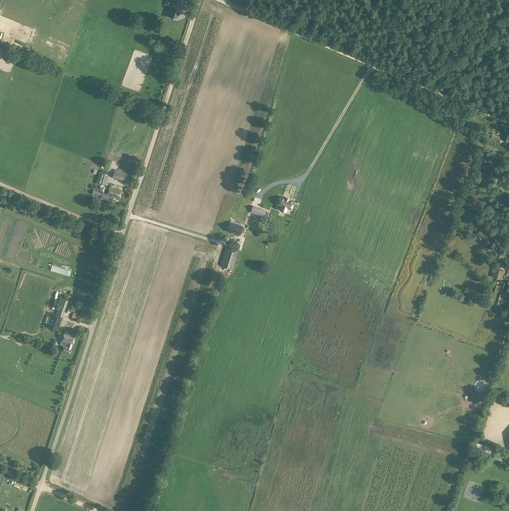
[(175,15),(177,11),(176,11),(177,7),(173,6),(174,2),(175,2),(175,0),(164,0),(170,2),(170,5),(166,16),(173,18),(175,15)]
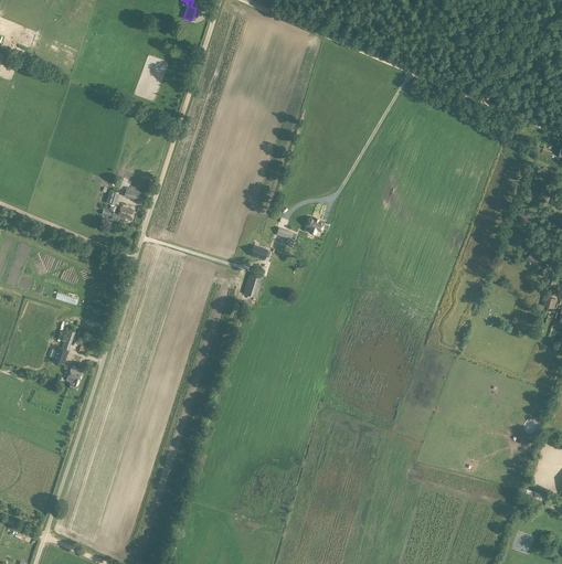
[(551,153),(559,156),(561,147),(554,145),(551,153)]
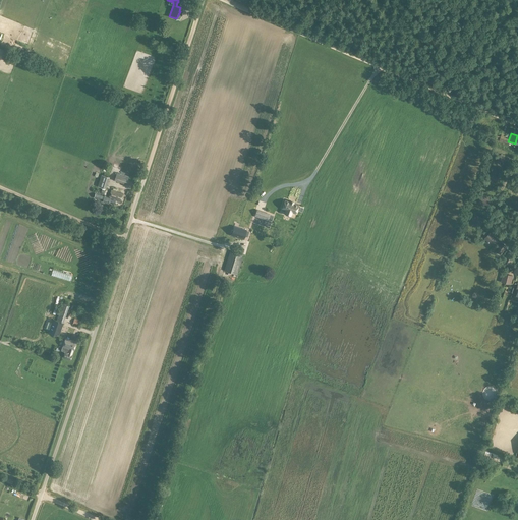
[(498,135),(496,139),(505,142),(506,138),(501,136),(501,135),(498,134),(498,135)]
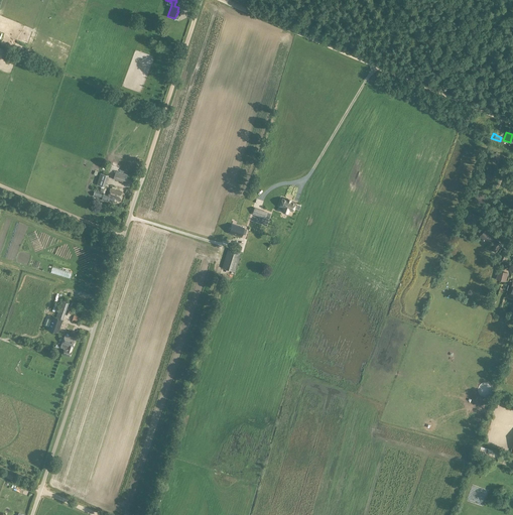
[(493,161),(498,157),(494,151),(488,155),(489,155),(493,161)]
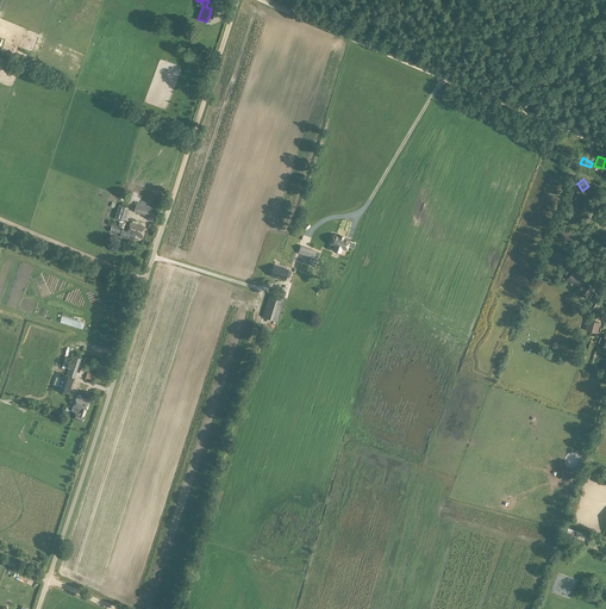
[(130,211),(144,215),(148,206),(133,202),(130,211)]
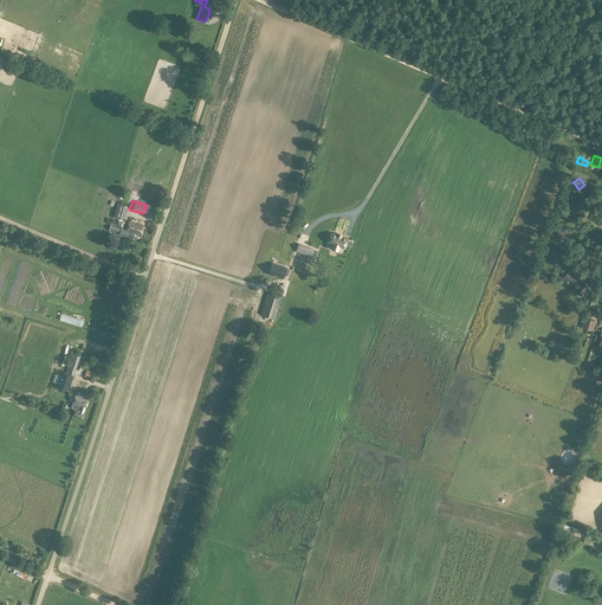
[(573,211),(576,204),(575,204),(568,200),(564,207),(573,211)]
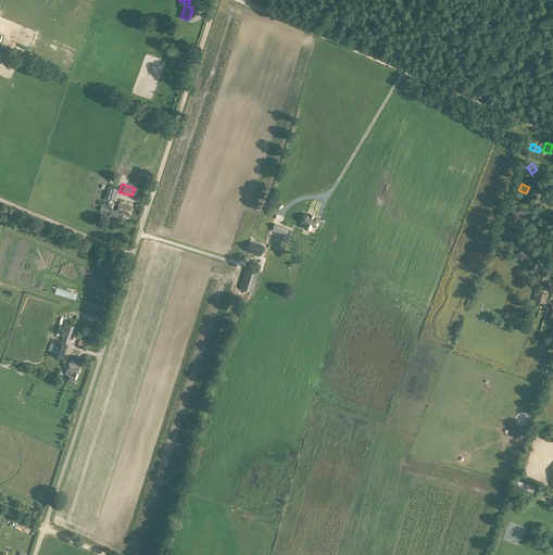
[(105,186),(101,198),(110,201),(113,188),(105,186)]
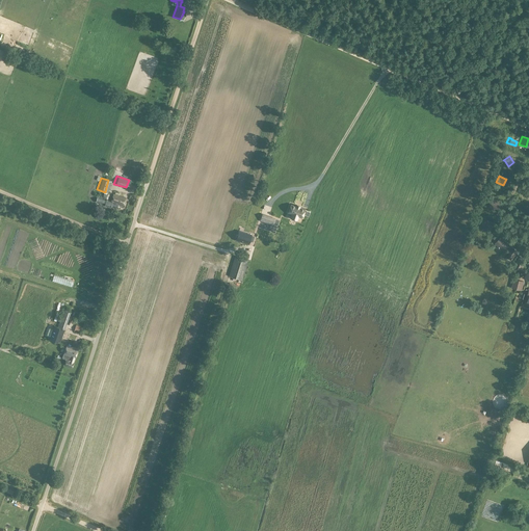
[(104,198),(103,200),(95,197),(94,202),(102,204),(101,205),(108,207),(108,206),(114,207),(115,204),(120,206),(123,197),(110,193),(108,201),(110,202),(105,201),(105,200),(104,198)]
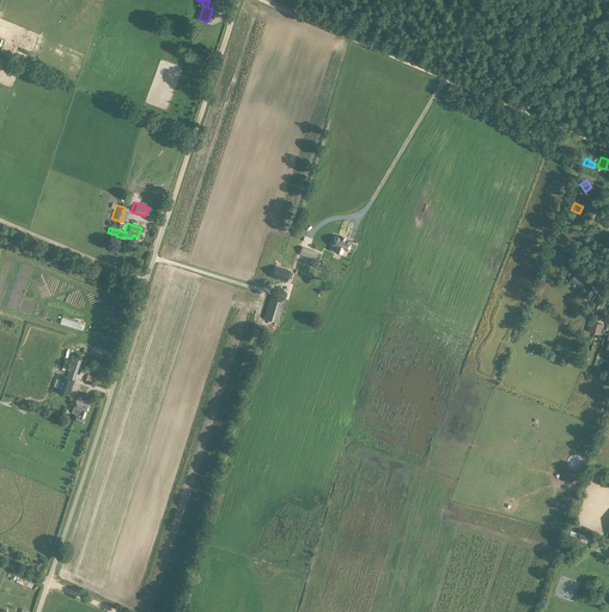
[(571,240),(573,232),(562,228),(560,236),(562,237),(562,238),(567,240),(567,238),(571,240)]
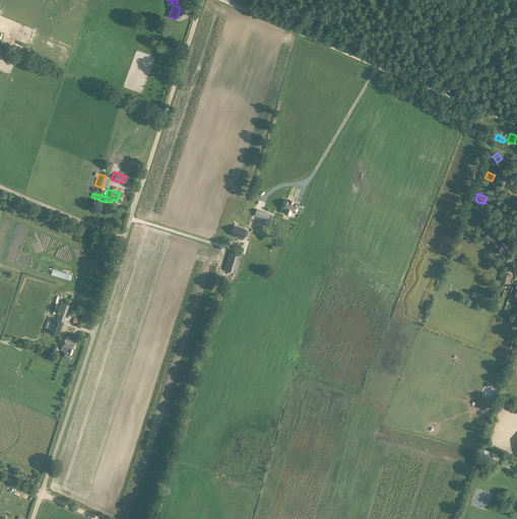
[(281,212),(287,214),(288,210),(293,211),(295,204),(289,202),(286,201),(281,199),(278,207),(282,208),(281,212)]
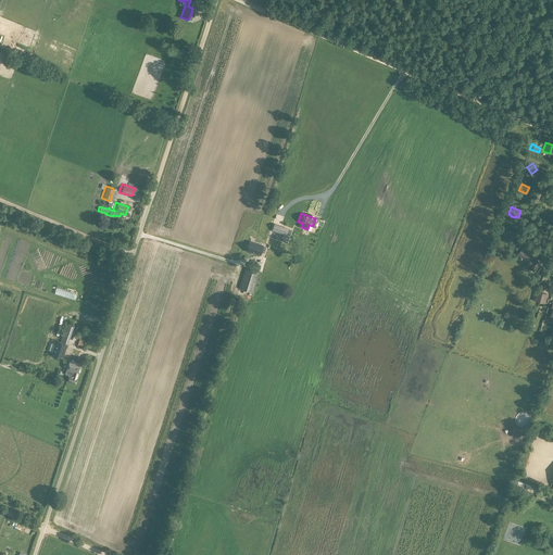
[(277,226),(275,231),(283,235),(285,228),(277,226)]
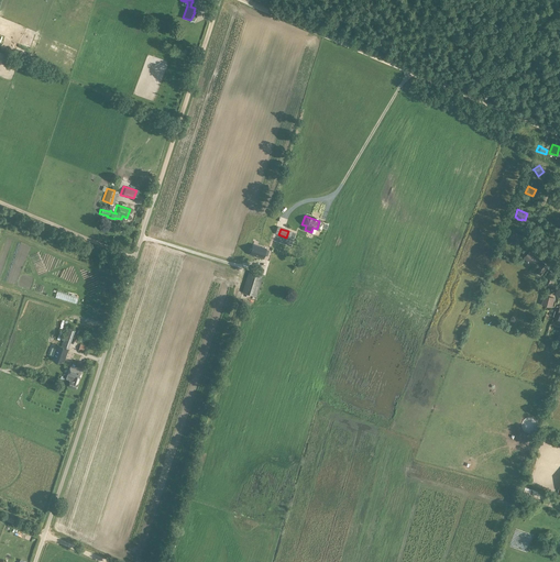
[(519,235),(509,231),(506,238),(508,239),(508,240),(513,242),(513,241),(516,243),(519,235)]
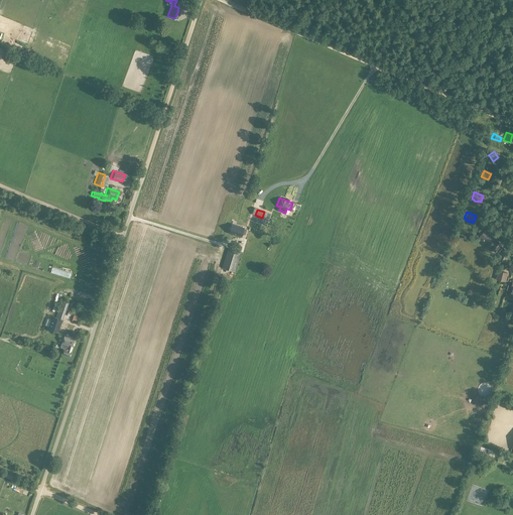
[(228,227),(227,227),(226,230),(227,231),(226,232),(238,236),(241,227),(229,224),(228,227)]
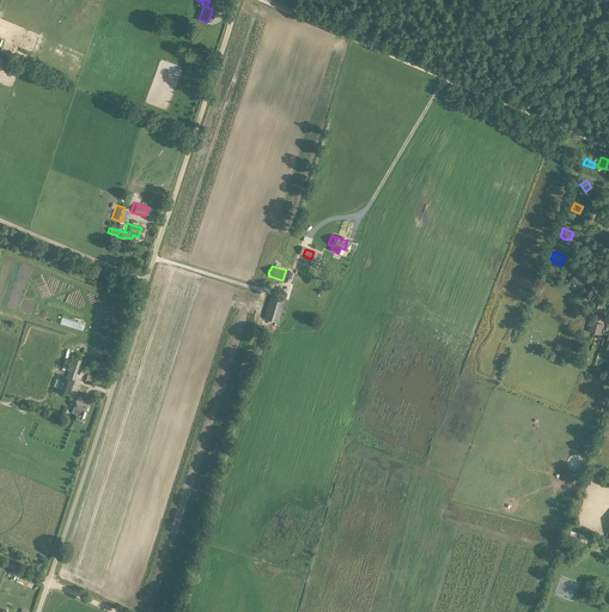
[(576,277),(572,273),(566,279),(577,289),(583,284),(576,277)]
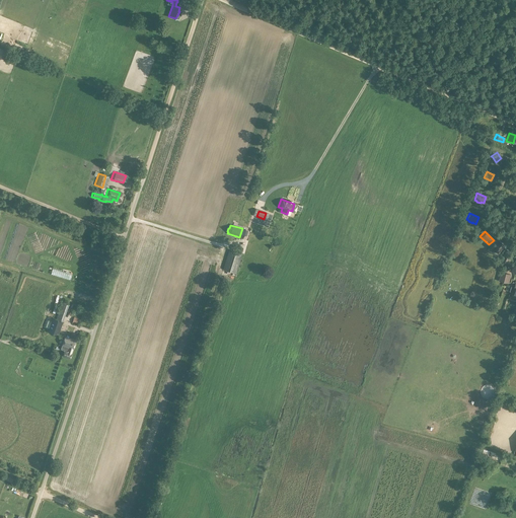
[(264,243),(266,238),(249,232),(246,238),(258,242),(259,241),(264,243)]
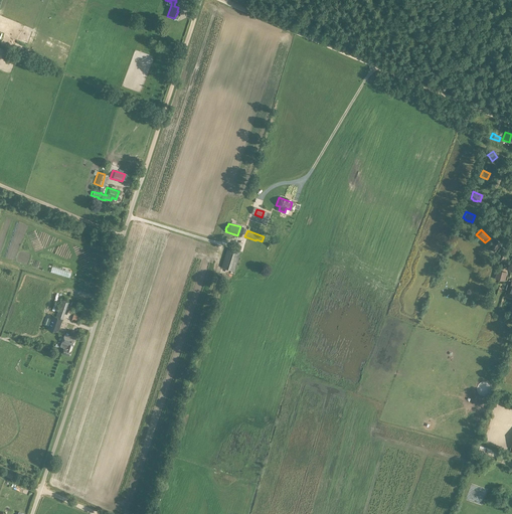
[(498,242),(493,239),(487,247),(491,250),(498,242)]
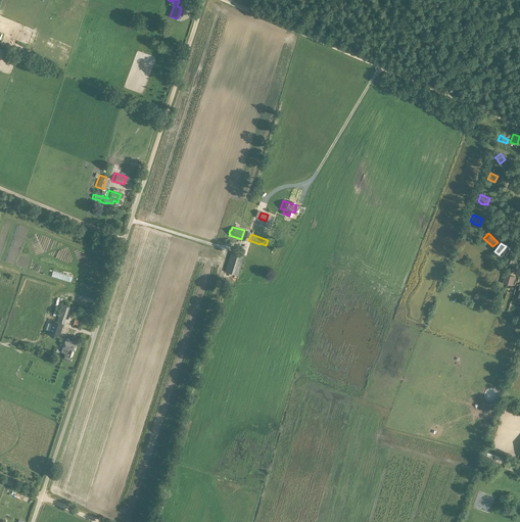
[(222,271),(235,275),(241,254),(228,250),(222,271)]
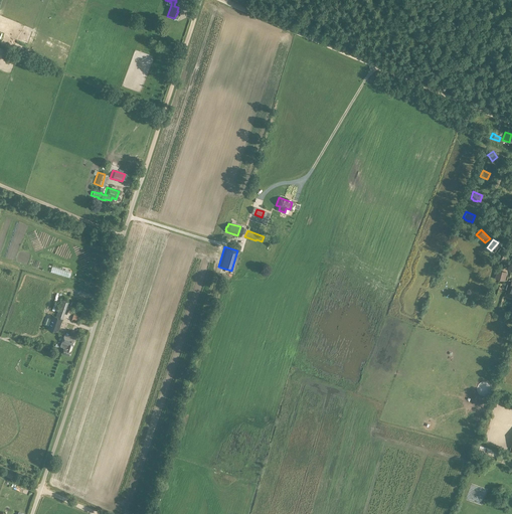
[(499,246),(497,250),(495,255),(498,258),(502,260),(505,253),(502,251),(503,248),(499,246)]
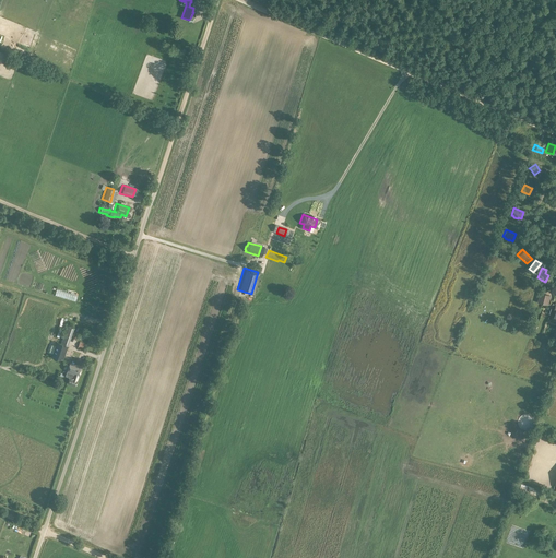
[(537,292),(535,301),(545,304),(547,295),(537,292)]
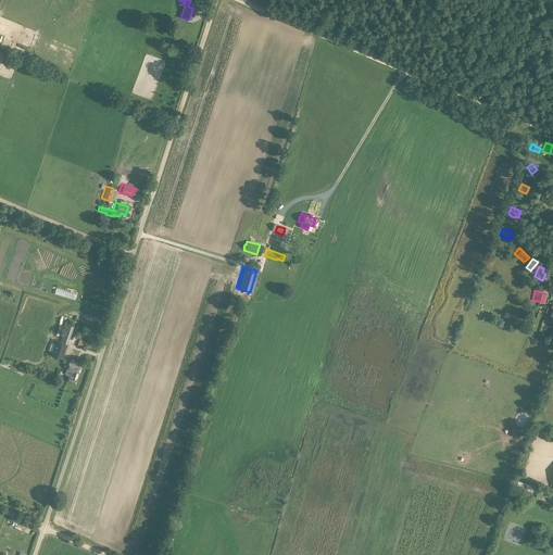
[(545,315),(552,317),(552,302),(550,302),(547,301),(543,311),(547,312),(545,315)]
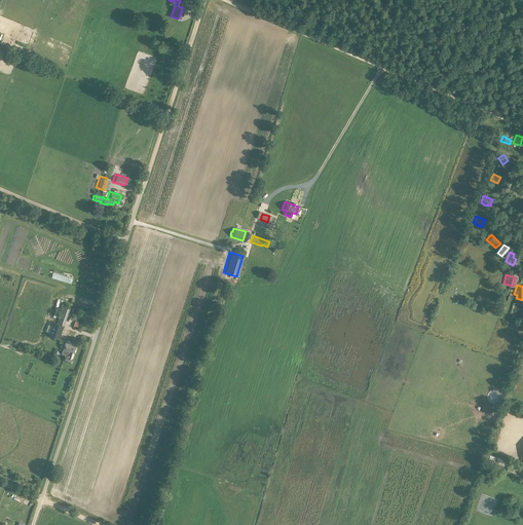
[(55,321),(61,322),(65,306),(60,304),(55,321)]
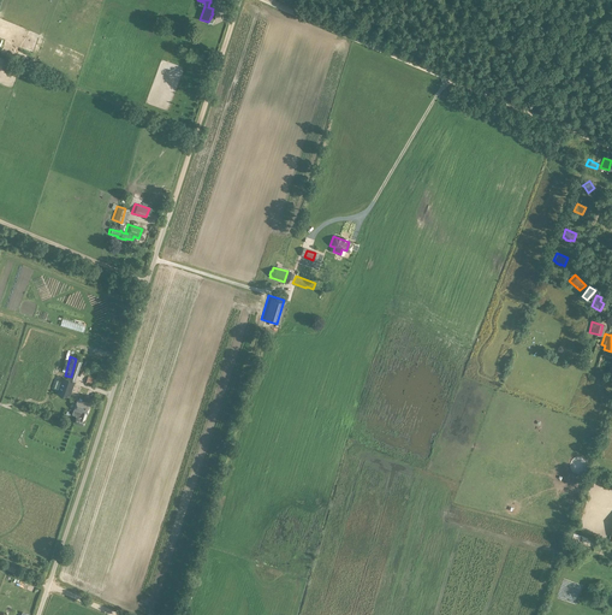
[(71,382),(63,378),(59,377),(54,392),(65,396),(71,382)]
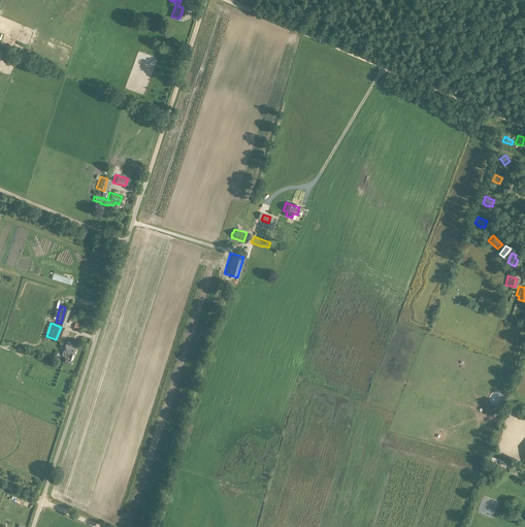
[(61,361),(68,363),(69,359),(71,355),(74,346),(63,341),(59,354),(63,356),(61,361)]
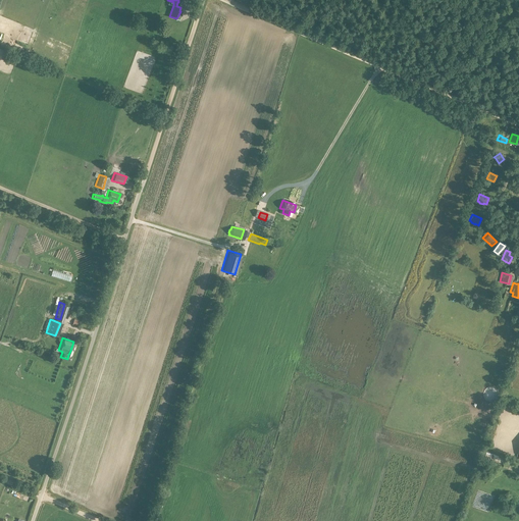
[(499,465),(502,457),(484,451),(481,458),(499,465)]
